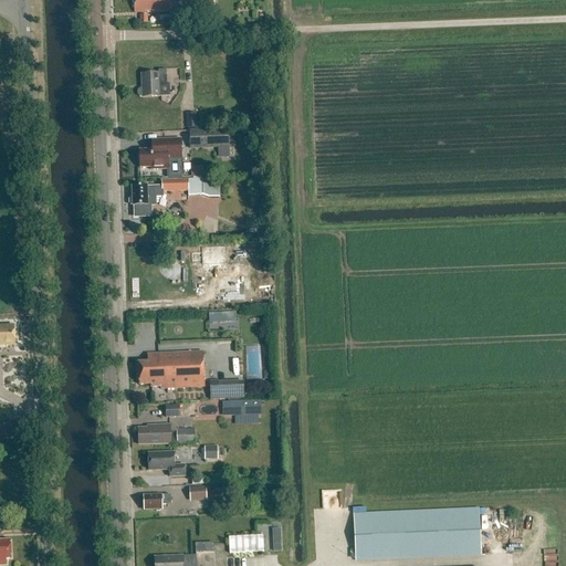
[(169,0),(134,0),(135,13),(170,11),(169,0)]
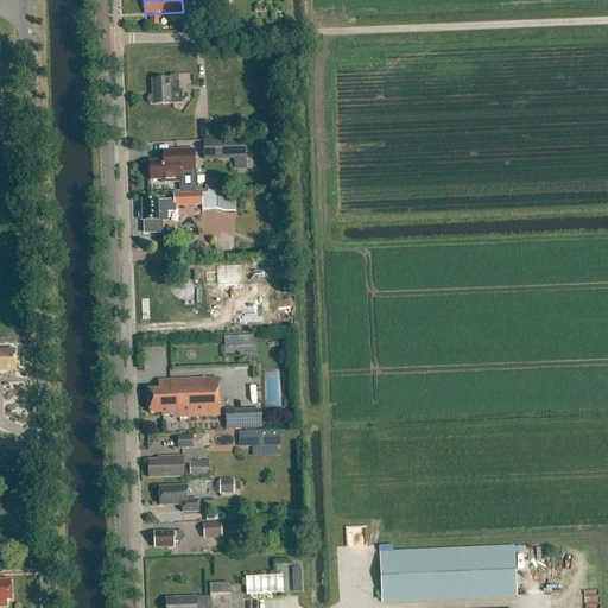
[(153,106),(181,105),(183,105),(182,90),(179,90),(178,75),(170,76),(170,78),(152,80),(152,95),(150,97),(147,100),(147,103),(150,106),(153,106)]
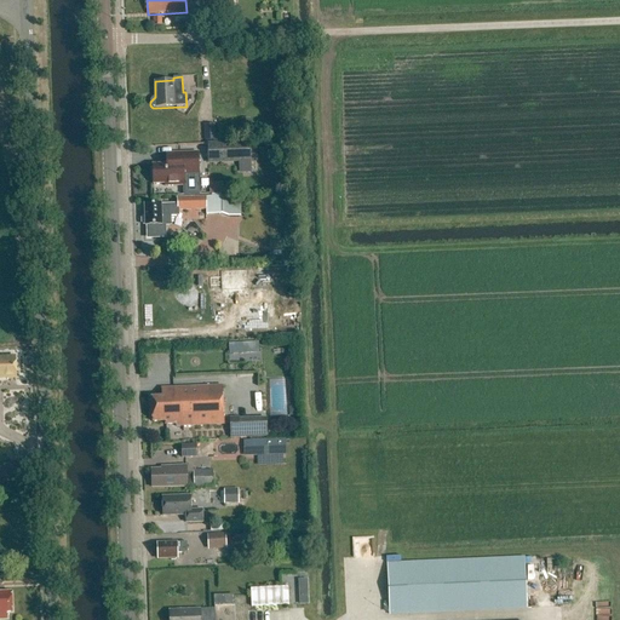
[(214,124),(204,125),(205,141),(216,141),(214,124)]
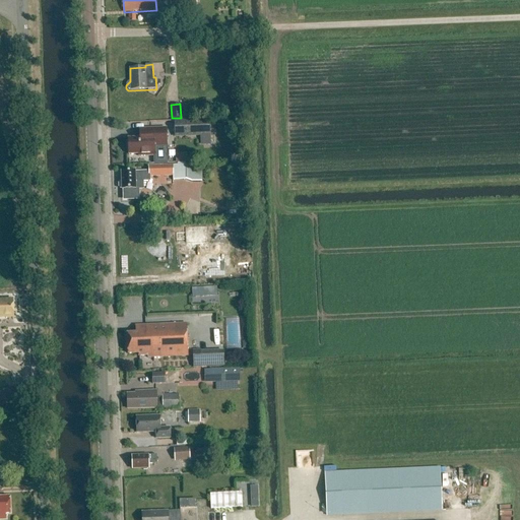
[(210,119),(174,120),(175,137),(200,137),(201,145),(211,145),(210,119)]
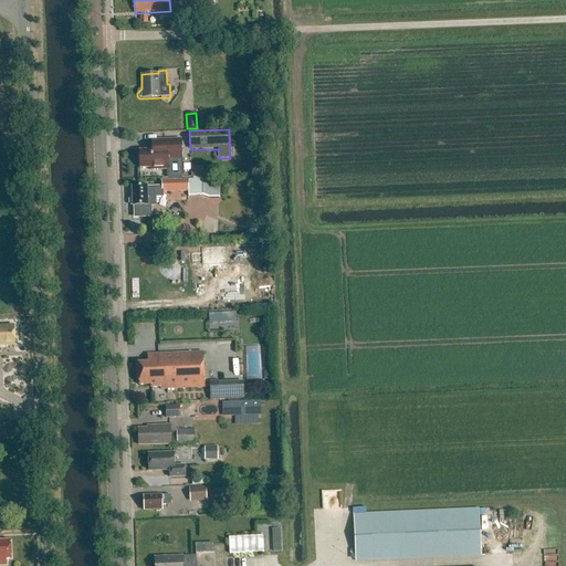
[(140,152),(140,169),(152,169),(152,171),(169,171),(169,161),(182,160),(182,140),(153,142),(153,152),(140,152)]
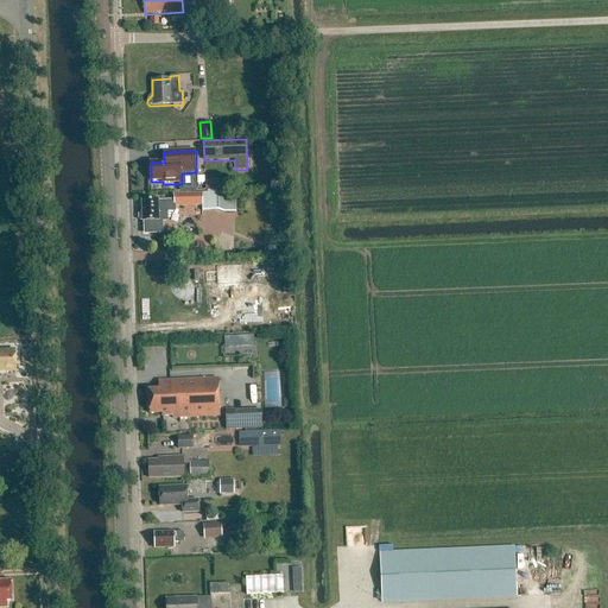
[(202,179),(202,190),(216,189),(216,179),(202,179)]
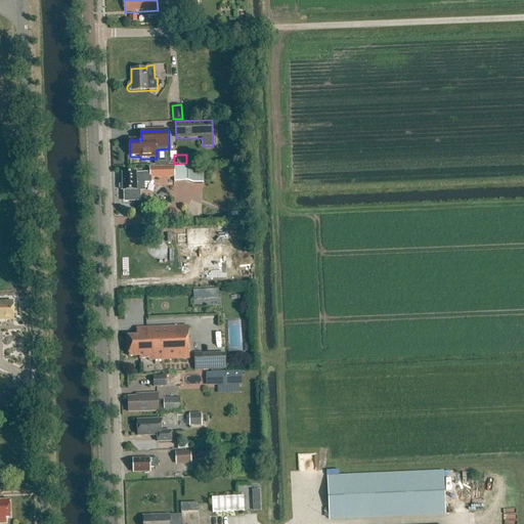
[(187,182),(187,168),(150,169),(150,175),(136,175),(136,174),(123,174),(123,185),(122,185),(120,186),(120,188),(122,189),(124,189),(124,190),(125,190),(125,198),(126,198),(129,200),(129,201),(140,201),(140,198),(140,197),(140,193),(139,192),(139,190),(144,190),(144,181),(150,181),(150,178),(175,177),(175,182),(187,182)]
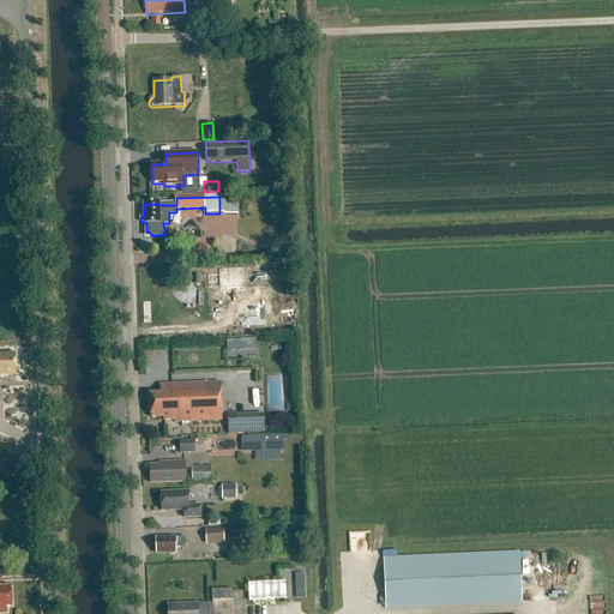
[(168,293),(164,293),(166,302),(168,302),(168,305),(192,304),(192,308),(208,308),(208,289),(212,289),(212,286),(223,284),(223,286),(250,284),(250,265),(222,266),(222,272),(211,274),(211,275),(181,276),(181,281),(167,281),(168,293)]
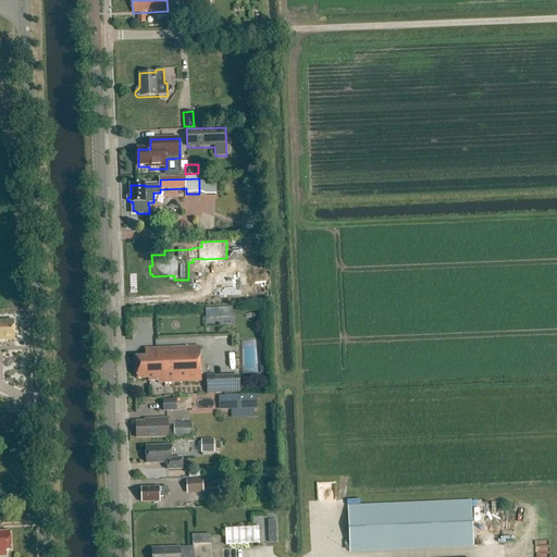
[(13,322),(0,322),(0,341),(14,341),(13,322)]
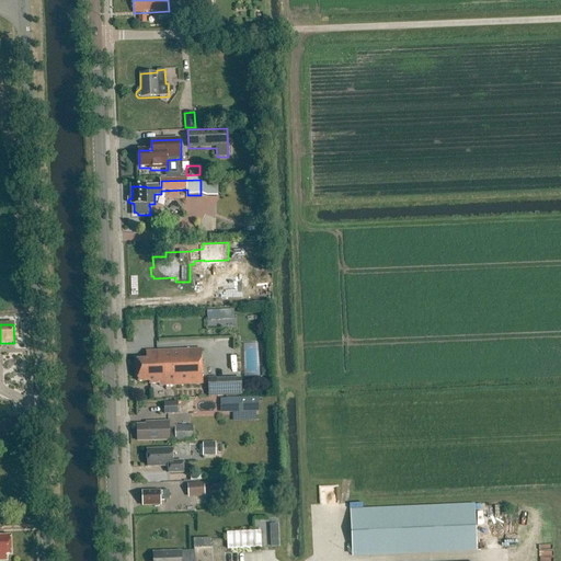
[(242,376),(256,376),(255,340),(241,340),(242,376)]
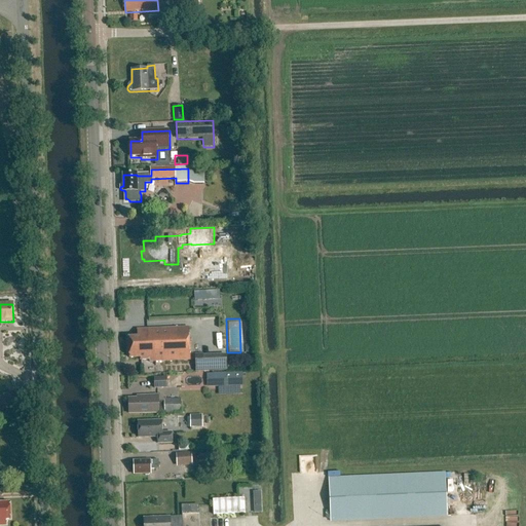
[(129,338),(129,351),(127,352),(127,355),(129,355),(129,358),(140,357),(140,360),(149,360),(149,362),(190,361),(189,328),(137,330),(138,338),(129,338)]
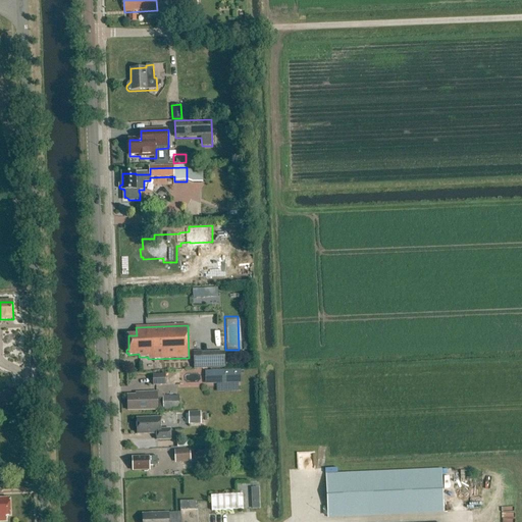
[(194,369),(224,368),(224,352),(194,353),(194,369)]
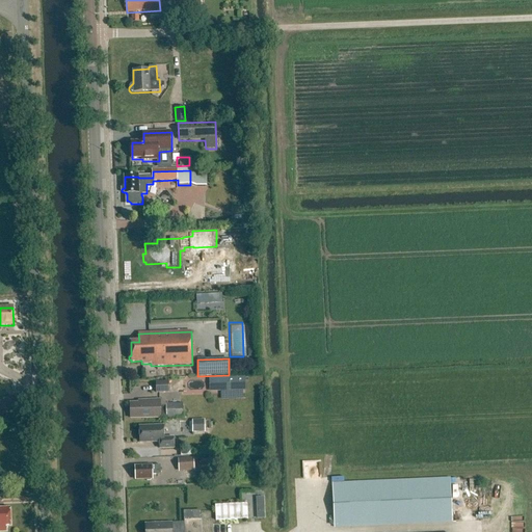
[(218,391),(218,399),(242,398),(241,377),(206,377),(207,391),(218,391)]
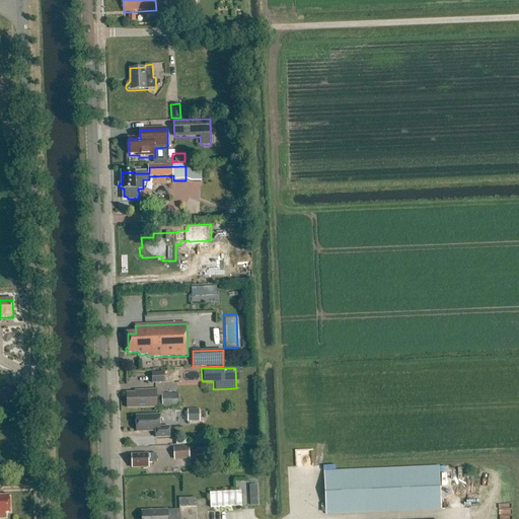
[(164,372),(151,373),(152,384),(164,383),(164,372)]
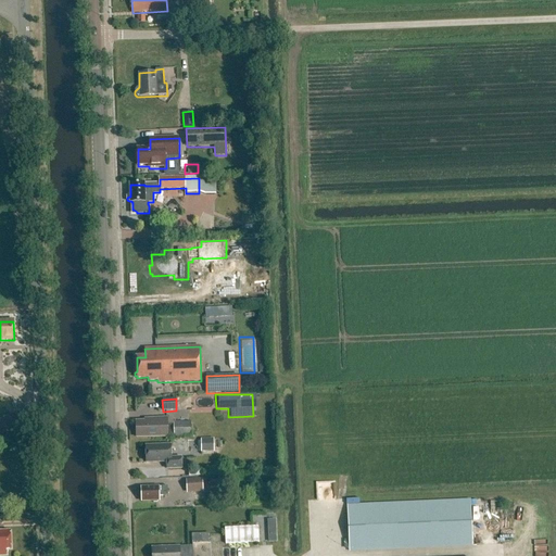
[(148,421),(136,422),(136,438),(167,437),(166,419),(148,419),(148,421)]
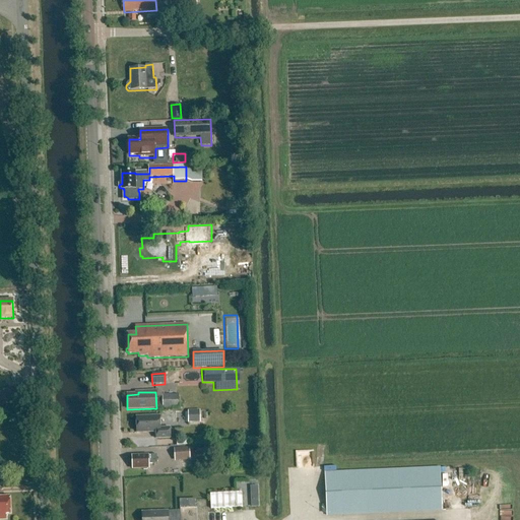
[(179,395),(163,395),(163,408),(179,408),(179,395)]
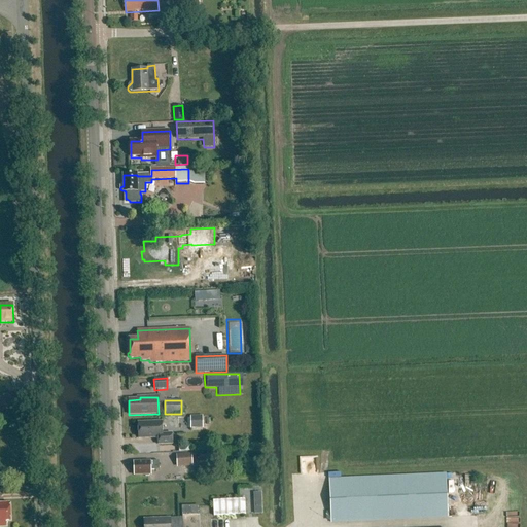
[(203,416),(190,416),(190,429),(203,429),(203,416)]
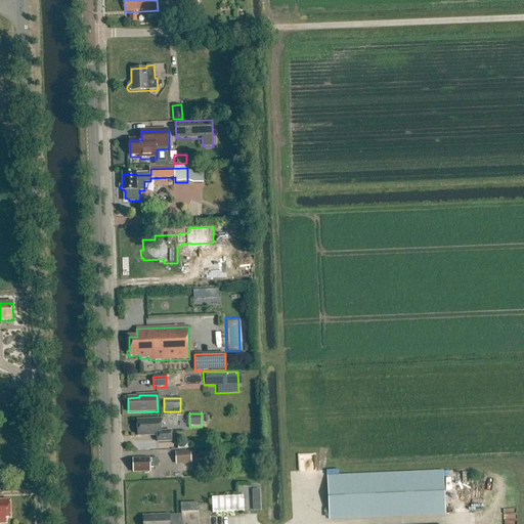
[(161,420),(137,421),(138,437),(157,436),(158,442),(171,442),(171,432),(161,432),(161,420)]
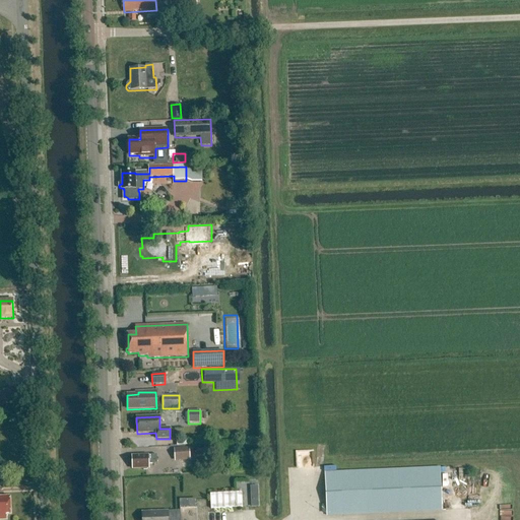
[(189,448),(174,449),(175,461),(190,460),(189,448)]
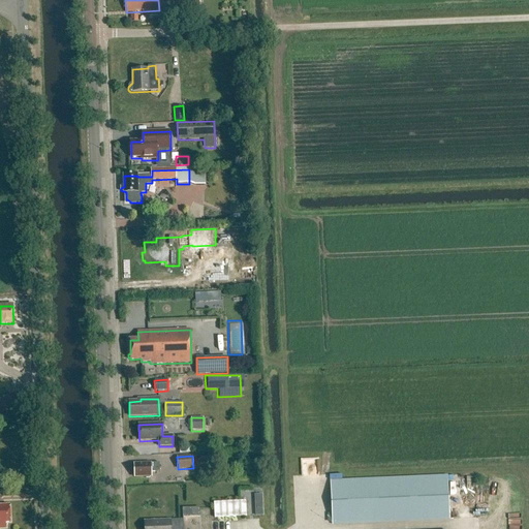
[(159,463),(134,464),(134,477),(151,476),(151,472),(159,472),(159,463)]
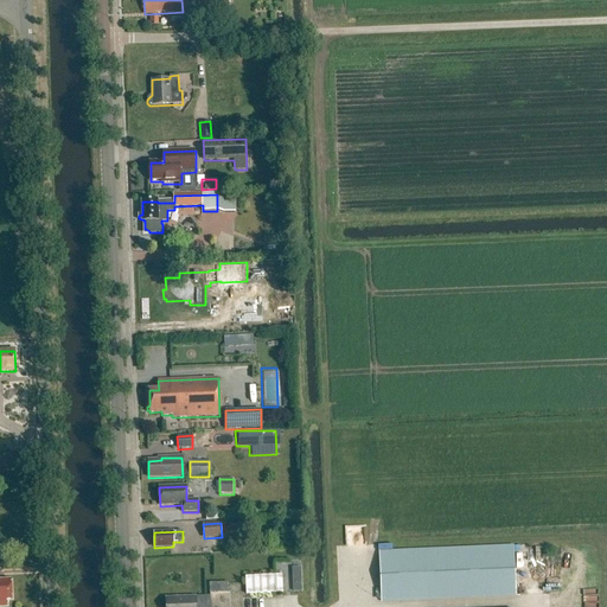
[(377,553),(379,602),(516,595),(513,545),(377,553)]
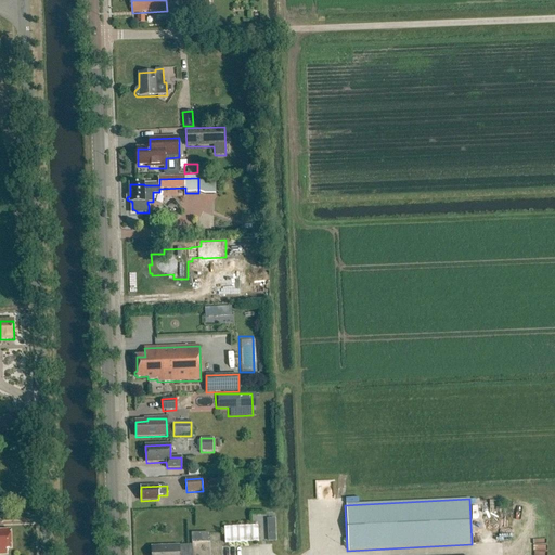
[(220,527),(221,543),(258,541),(257,525),(220,527)]
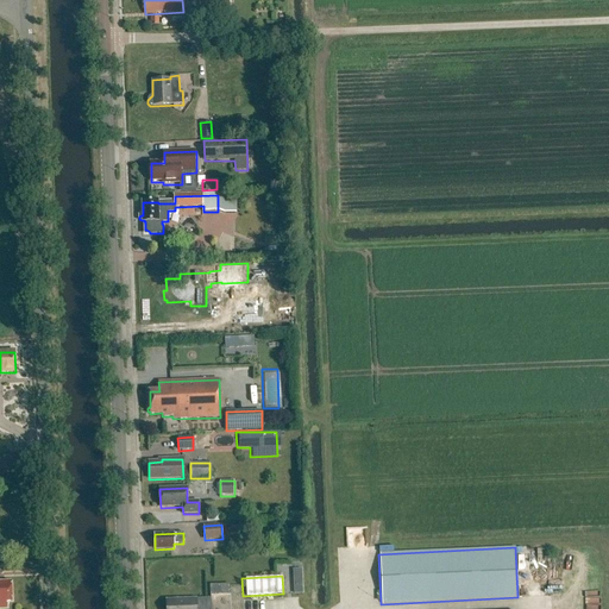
[(7,603),(13,603),(12,582),(0,582),(0,608),(7,608),(7,603)]
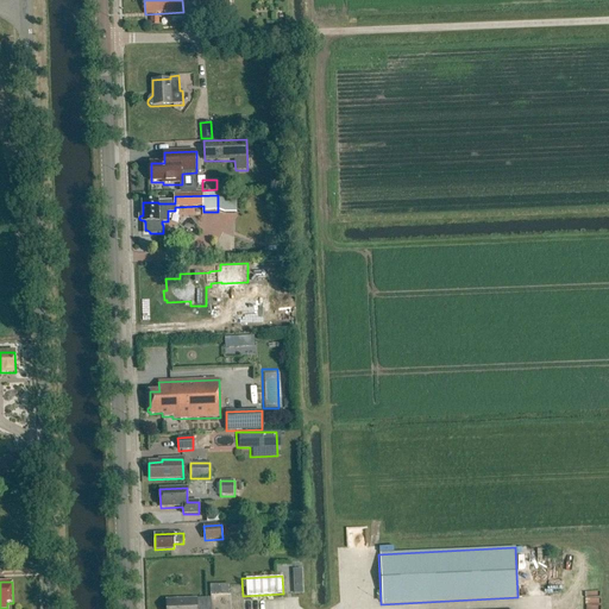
[(206,585),(207,595),(226,595),(226,584),(206,585)]
